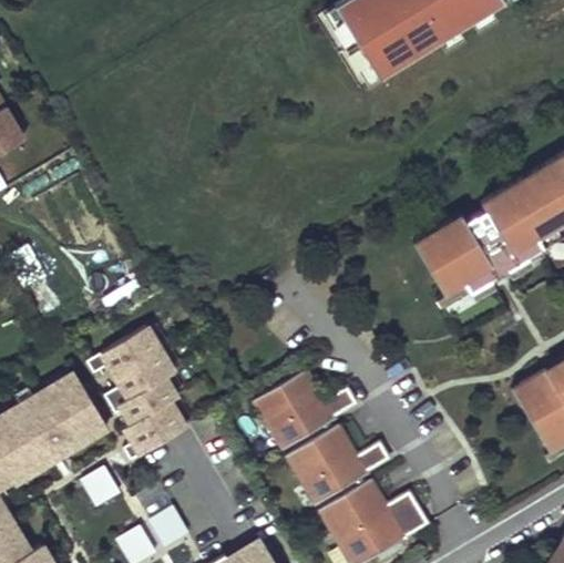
[(345,0),(336,6),(380,79),(440,42),(460,31),(472,23),(492,10),(509,0),(345,0)]
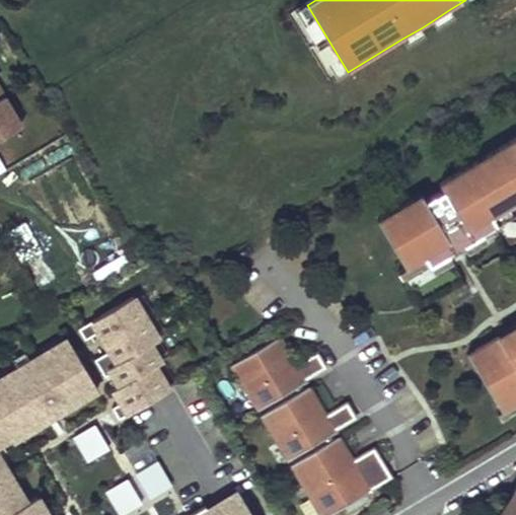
[(307,5),(296,12),(316,46),(327,40),(307,5)]
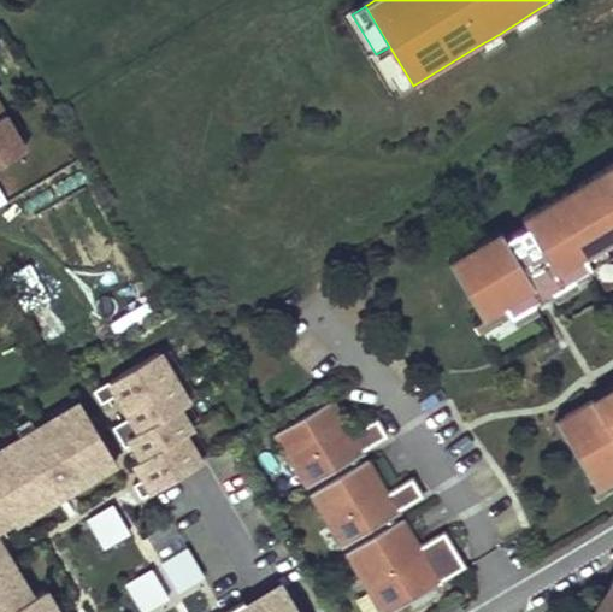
[(535,11),(513,25),(519,34),(541,21),(535,11)]
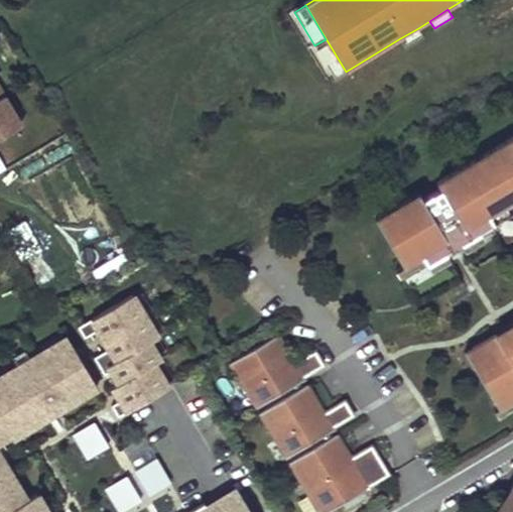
[(418,28),(400,38),(405,46),(422,35),(418,28)]
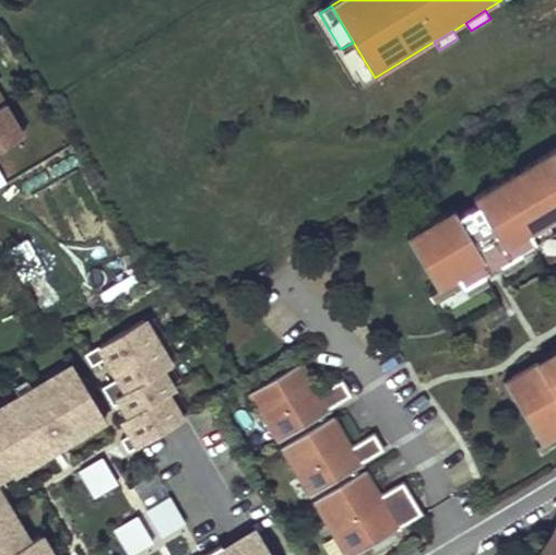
[(353,43),(341,49),(364,85),(375,78),(353,43)]
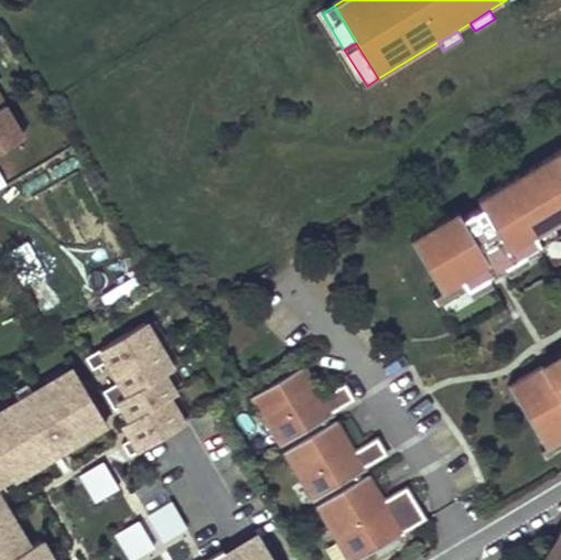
[(0,157),(10,151),(0,133),(9,129),(0,114),(0,157)]
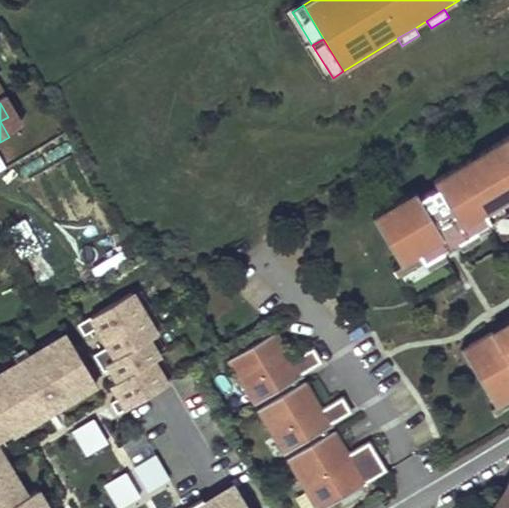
[(8,117),(0,121),(9,137),(17,132),(8,117)]
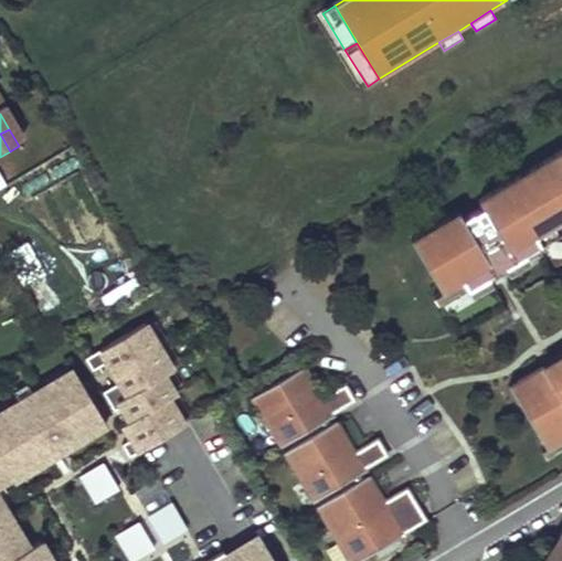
[(561,155),(481,203),(485,210),(465,221),(462,214),(414,243),(443,293),(498,261),(505,272),(544,249),(538,237),(561,222),(561,155)]
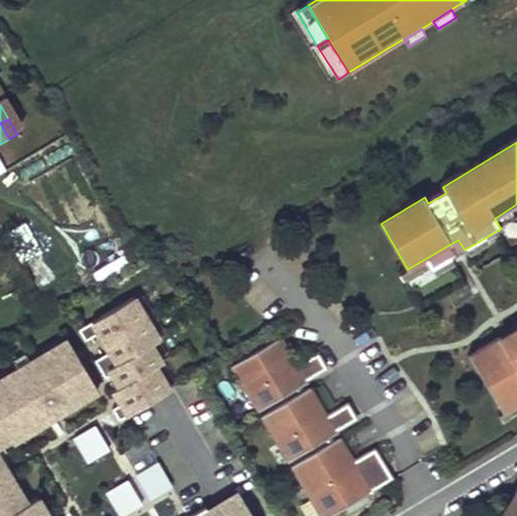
[(87,343),(100,336),(108,349),(150,325),(135,301),(80,333),(87,343)]
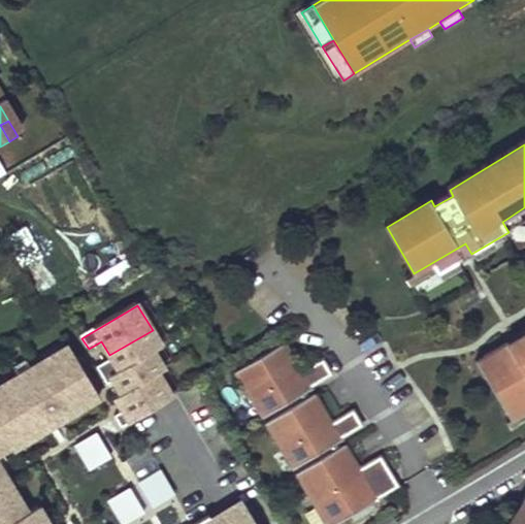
[(153,330),(109,355),(112,361),(98,369),(103,379),(119,369),(121,373),(155,353),(163,348),(153,330)]
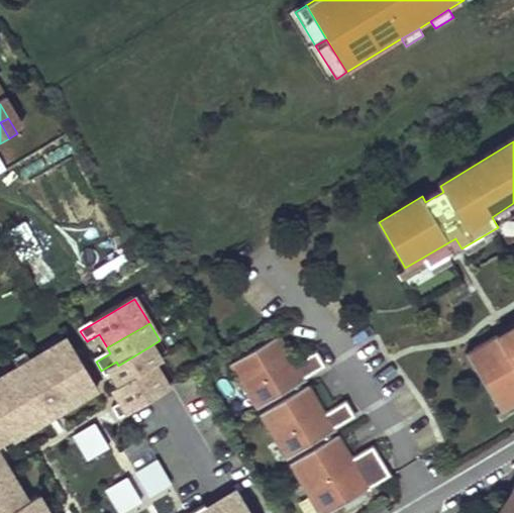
[(513,327),(510,330),(513,336),(513,365),(497,337),(467,355),(500,412),(513,404),(513,327)]
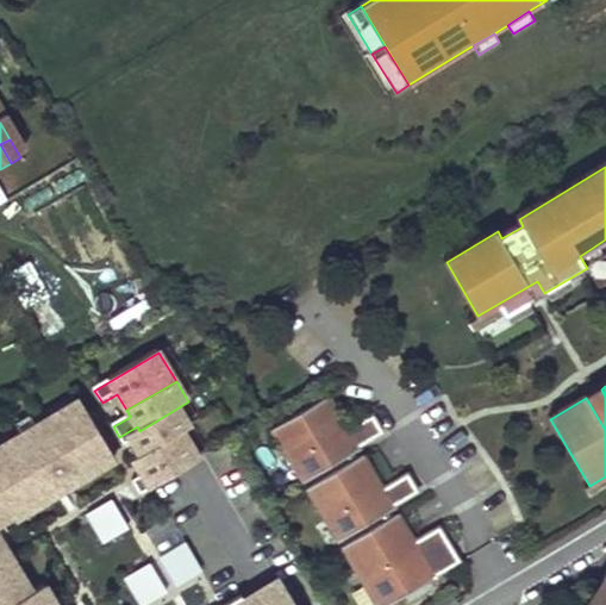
[(605,397),(601,390),(586,398),(605,430),(605,397)]
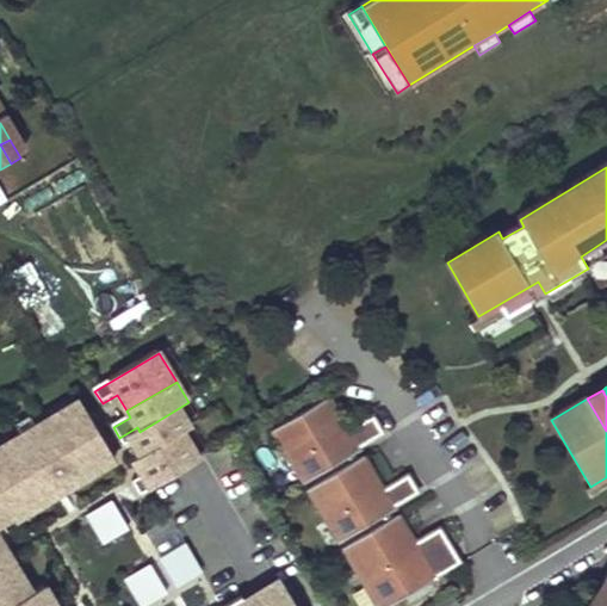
[(47,418),(53,427),(81,410),(75,400),(47,418)]
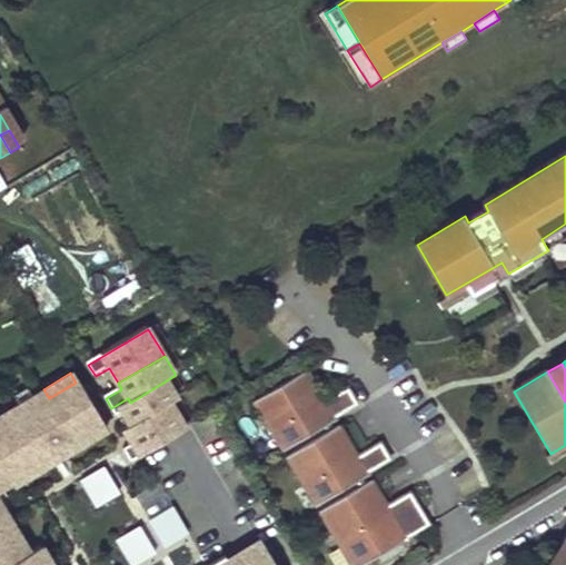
[(307,374),(255,405),(281,450),(358,405),(349,390),(325,404),(307,374)]
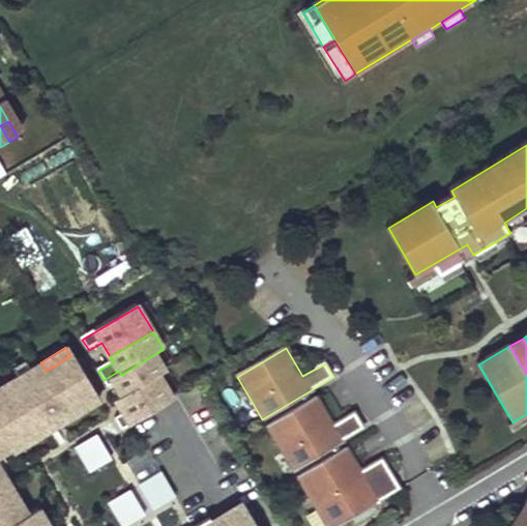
[(49,525),(39,510),(29,518),(10,487),(9,488),(2,492),(0,488),(0,447),(7,443),(15,454),(46,435),(39,425),(55,414),(62,426),(101,402),(74,354),(70,356),(46,371),(44,373),(40,368),(32,372),(20,380),(13,384),(16,389),(13,390),(0,398),(0,525),(49,525)]
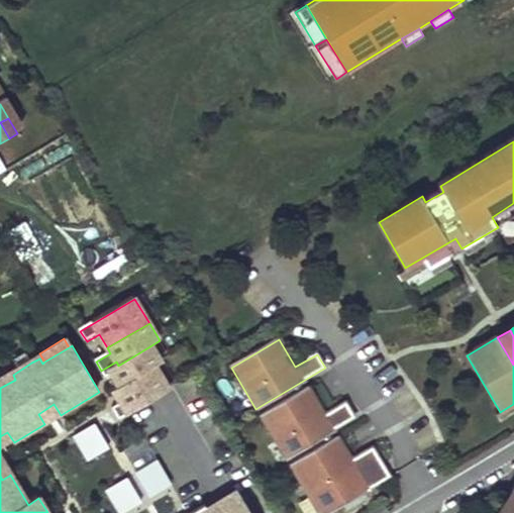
[(116,362),(101,371),(106,379),(112,375),(120,389),(157,368),(163,364),(151,345),(118,366),(116,362)]
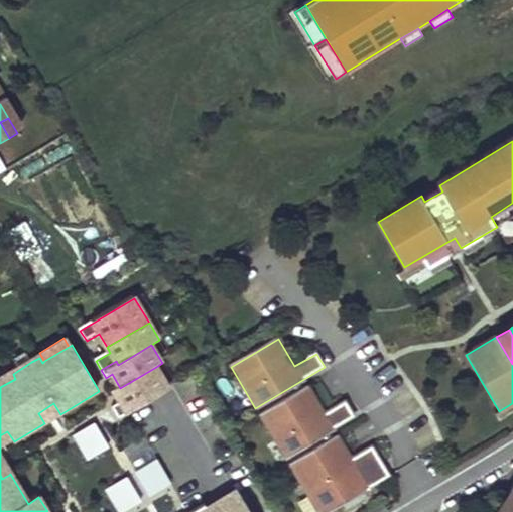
[(14,361),(19,370),(31,362),(26,354),(14,361)]
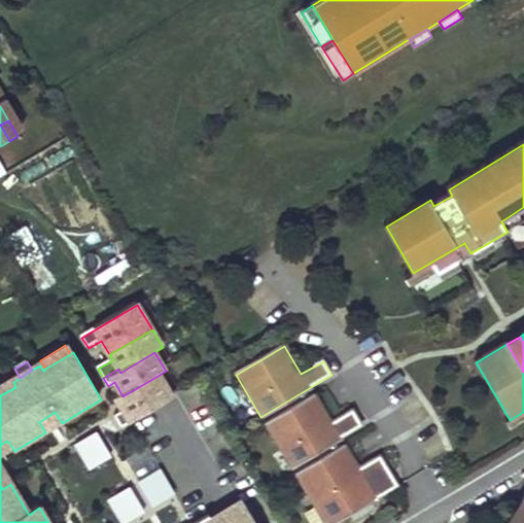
[(174,398),(160,375),(123,396),(116,399),(125,413),(116,418),(123,428),(174,398)]
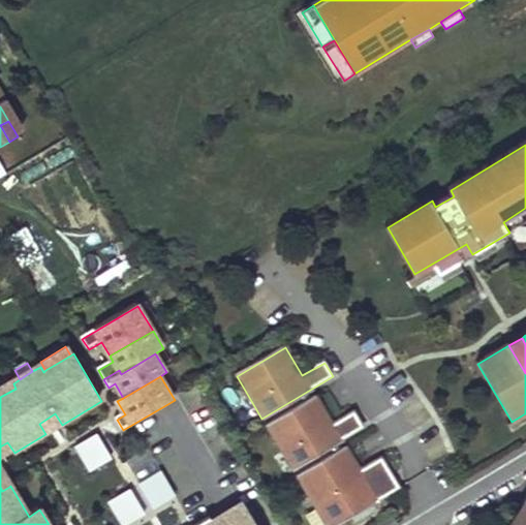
[(0,385),(0,397),(13,390),(8,380),(0,385)]
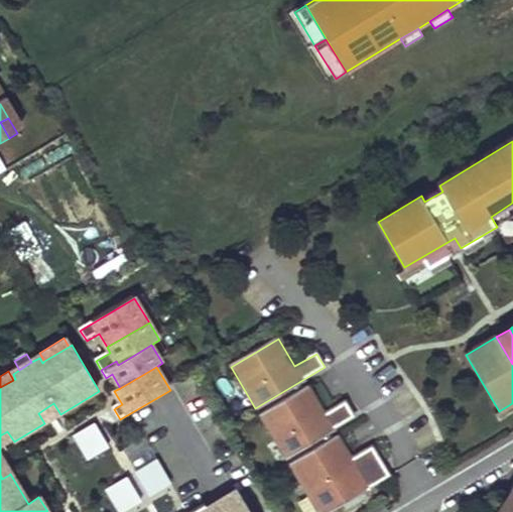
[(325,416),(308,389),(260,417),(285,459),(354,417),(346,403),(325,416)]
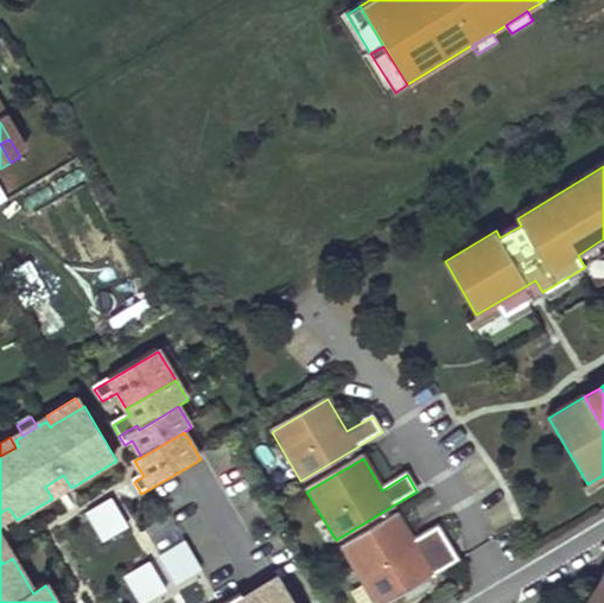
[(63,475),(45,487),(52,499),(71,488),(63,475)]
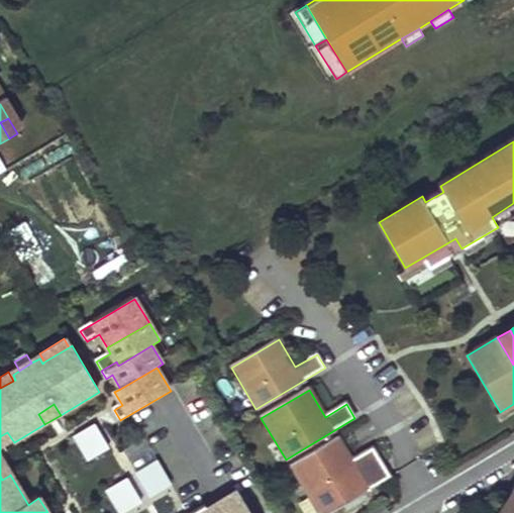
[(88,463),(111,449),(96,422),(72,435),(88,463)]
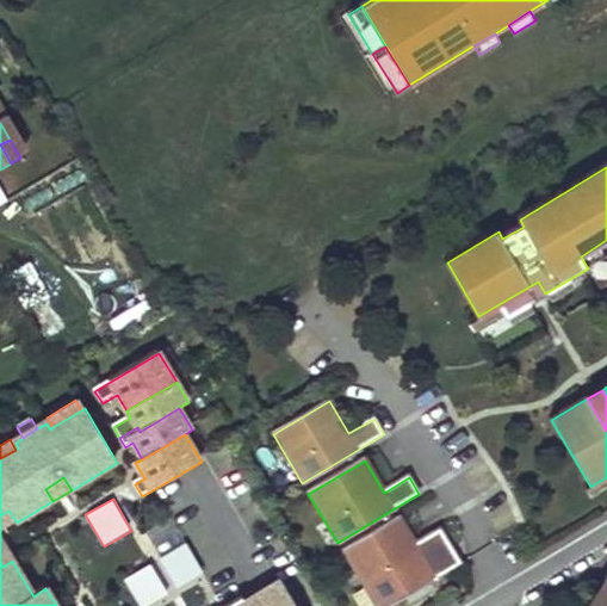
[(415,546),(400,519),(344,552),(375,605),(394,605),(462,566),(441,531),(415,546)]
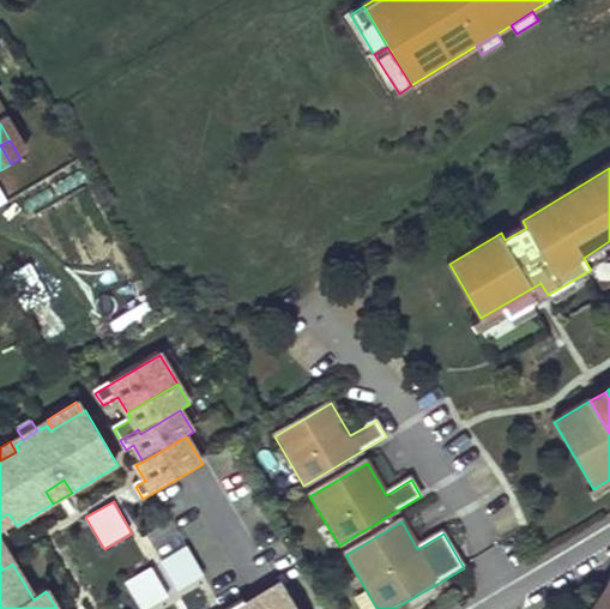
[(11,565),(0,547),(0,565),(2,570),(11,565)]
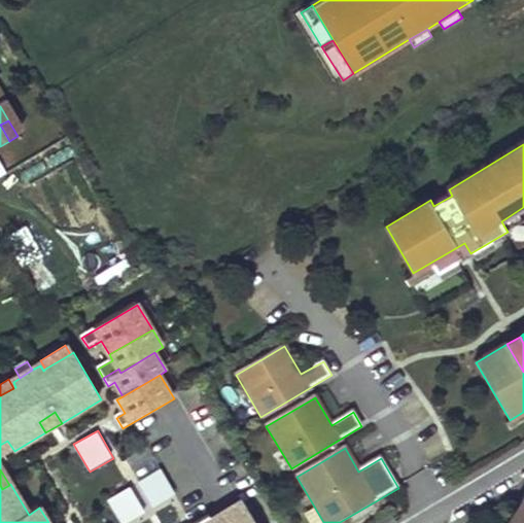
[(130,522),(175,494),(161,469),(108,501),(120,522),(130,522)]
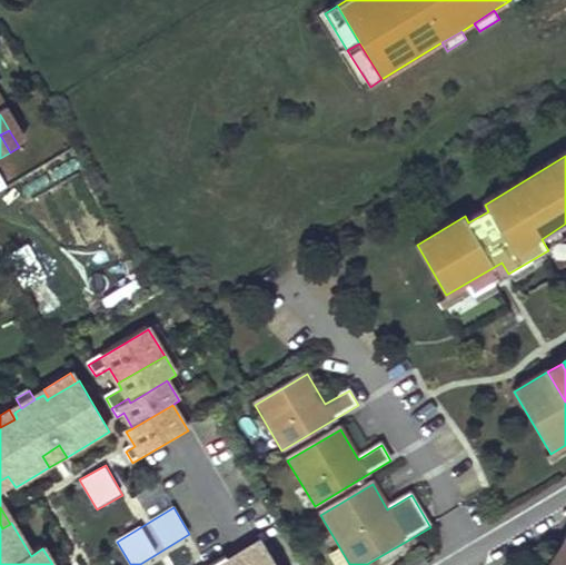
[(275,564),(259,538),(215,564),(275,564)]
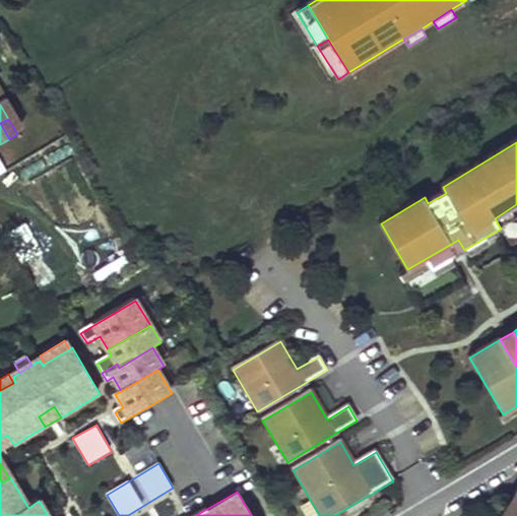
[(516,498),(505,515),(516,515),(516,498)]
